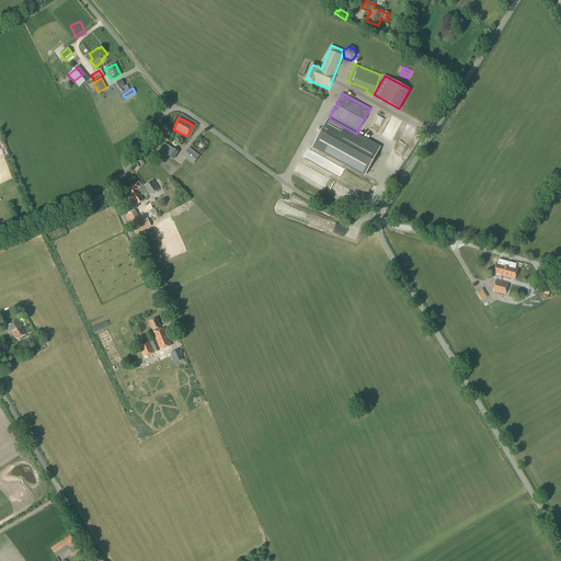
[(328,119),(311,149),(364,178),(380,148),(328,119)]
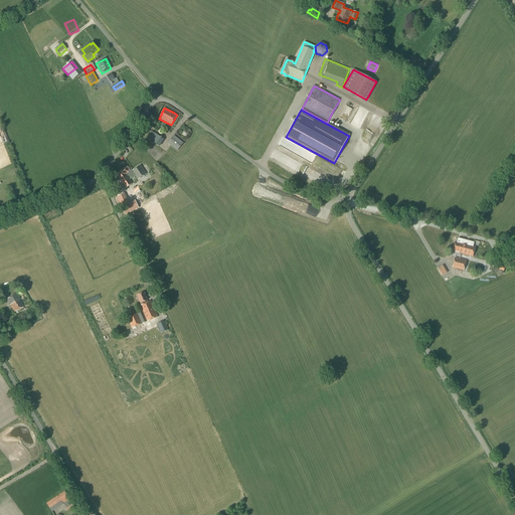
[(159,147),(164,140),(153,133),(149,140),(159,147)]
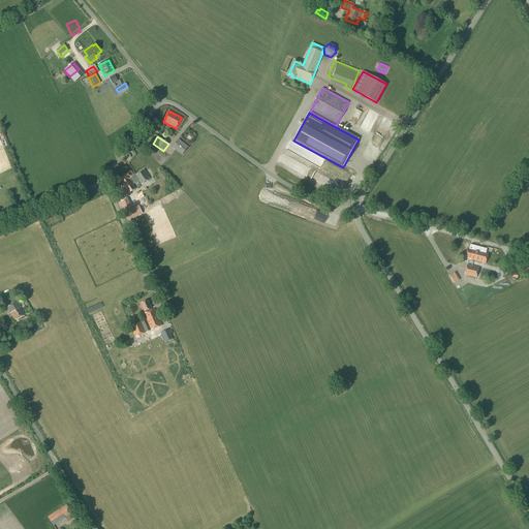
[(182,155),(189,147),(179,138),(172,148),(182,155)]
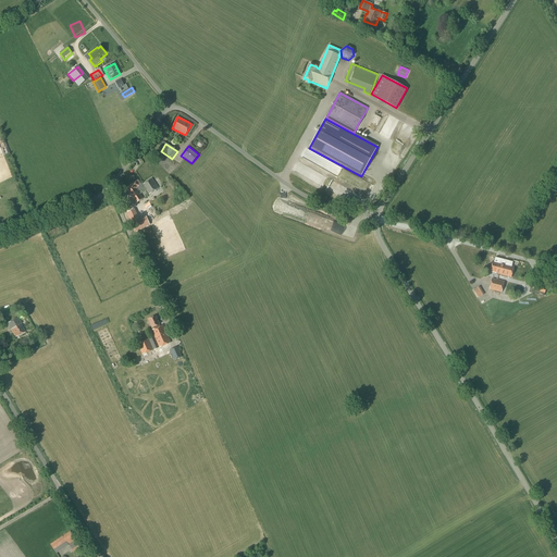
[(141,183),(138,186),(136,182),(127,188),(126,189),(136,203),(143,199),(138,192),(145,187),(149,195),(159,188),(152,178),(143,185),(141,183)]
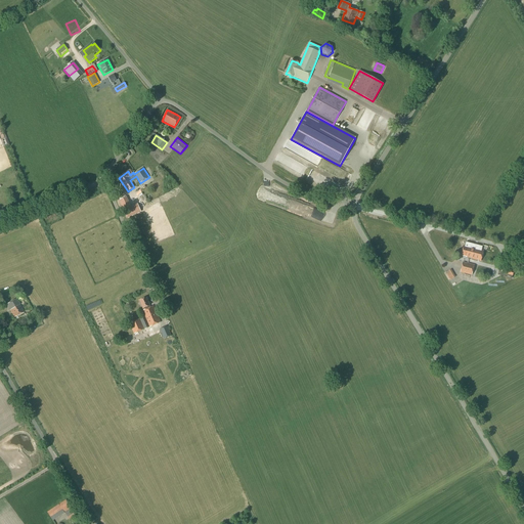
[(129,206),(123,209),(126,215),(139,209),(136,203),(129,206)]
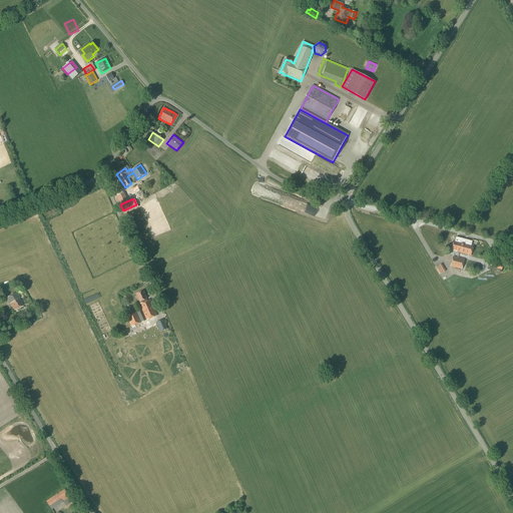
[(462,245),(463,243),(463,242),(454,240),(451,250),(459,252),(461,245),(462,245)]
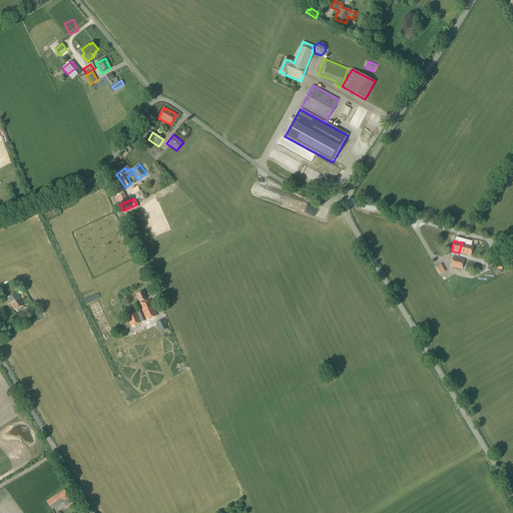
[(459,252),(466,254),(468,244),(463,243),(462,245),(461,245),(459,252)]
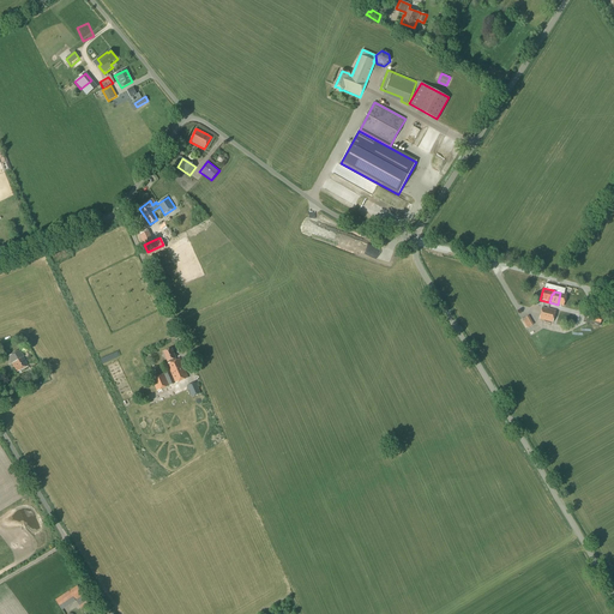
[(553,323),(555,311),(542,307),(540,319),(553,323)]
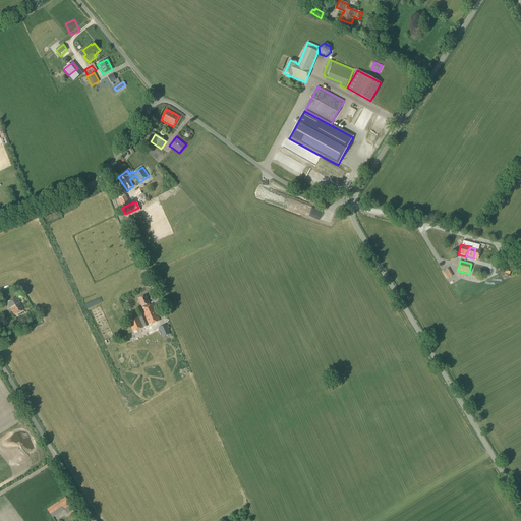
[(511,270),(497,266),(495,273),(509,277),(511,270)]
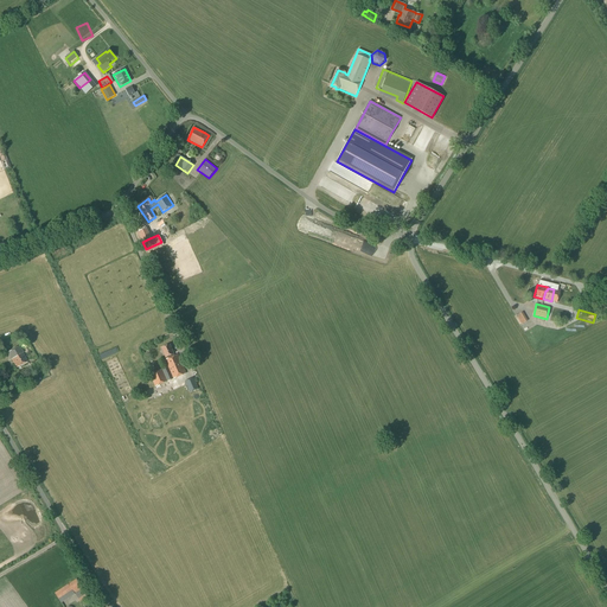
[(517,314),(523,323),(528,319),(523,311),(517,314)]
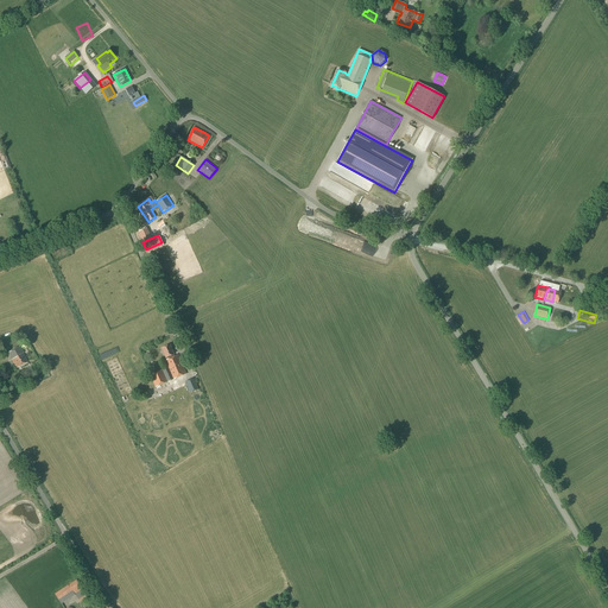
[(166,358),(168,360),(165,361),(169,368),(151,375),(156,387),(187,374),(178,355),(173,358),(172,355),(173,355),(170,346),(163,349),(166,358)]
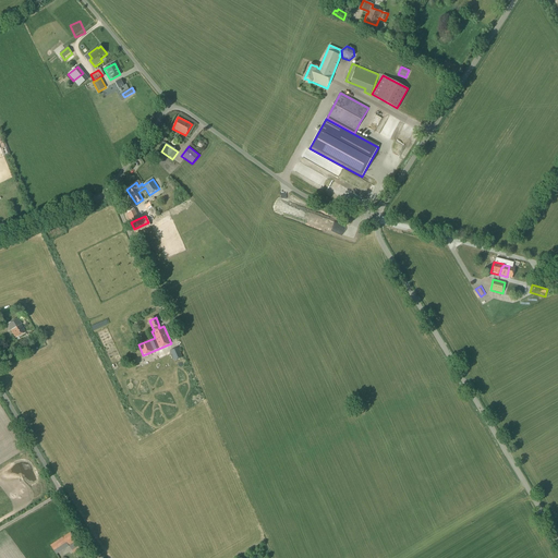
[(25,332),(21,325),(17,318),(7,325),(10,330),(11,330),(15,338),(25,332)]
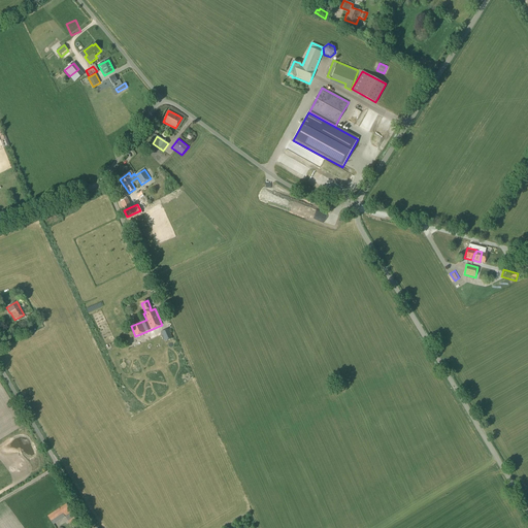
[(34,323),(38,321),(34,314),(26,318),(29,323),(33,321),(34,323)]
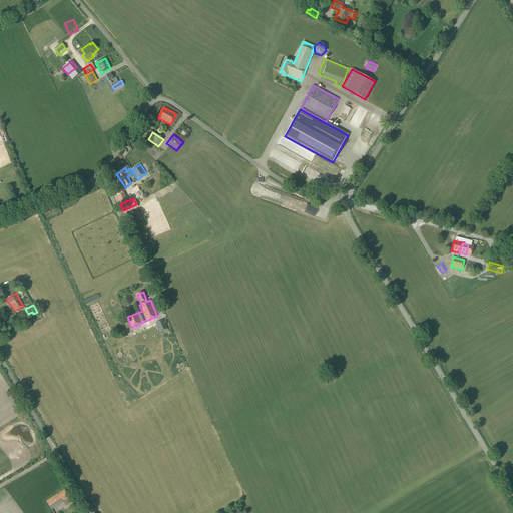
[(165,323),(163,320),(156,323),(160,332),(167,329),(170,328),(168,322),(165,323)]
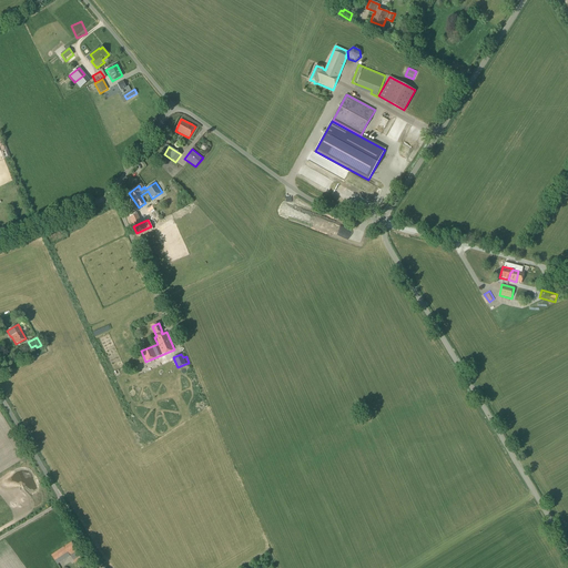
[(162,378),(174,373),(170,363),(158,369),(162,378)]
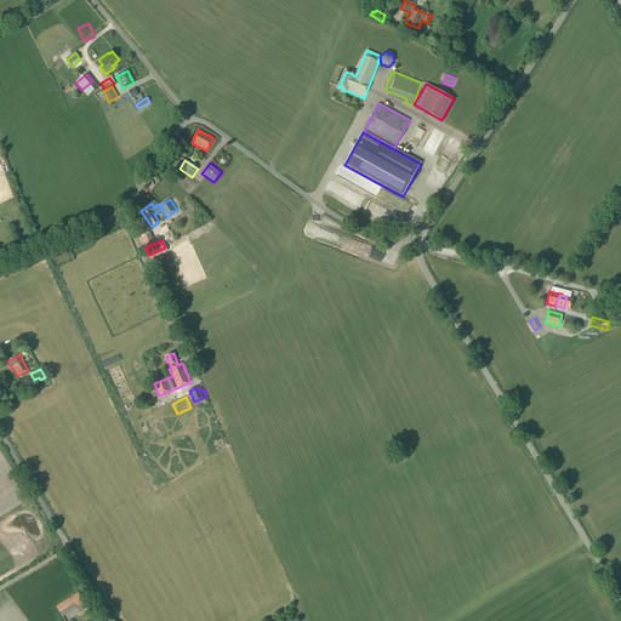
[(90,610),(84,602),(78,593),(62,604),(56,608),(62,616),(68,613),(77,608),(81,615),(90,610)]
